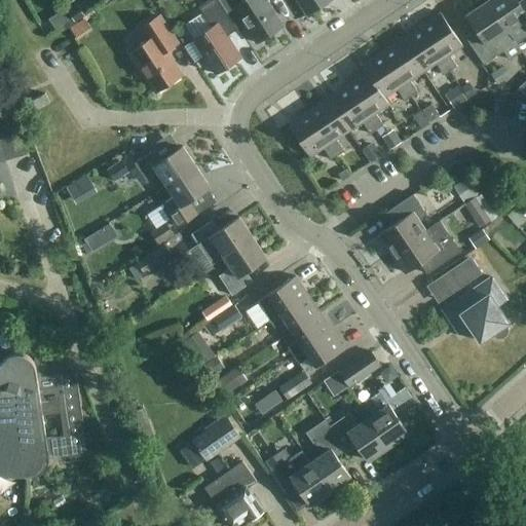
[(212,28),(192,40),(215,75),(240,58),(221,28),(231,21),(217,0),(210,0),(198,8),(212,28)]
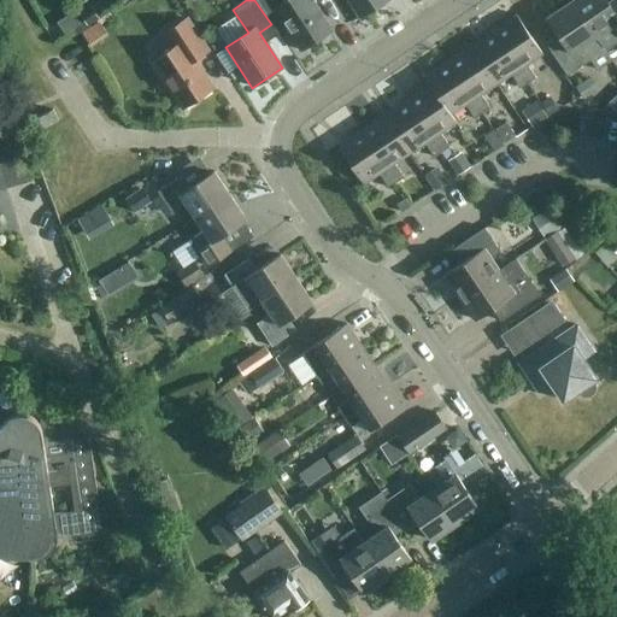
[(285,0),(272,9),(300,52),(331,31),(311,0),(285,0)]
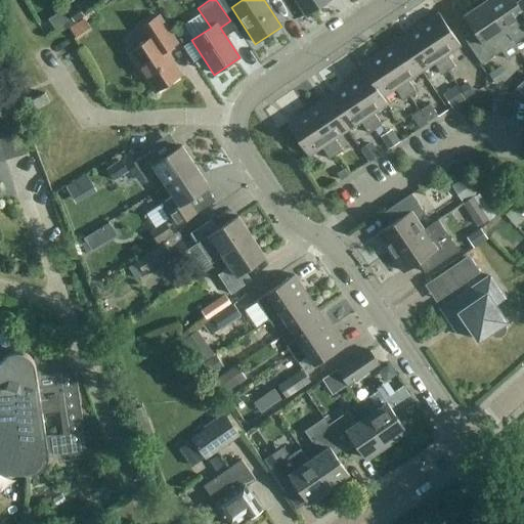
[(295,0),(305,15),(330,0),(295,0)]
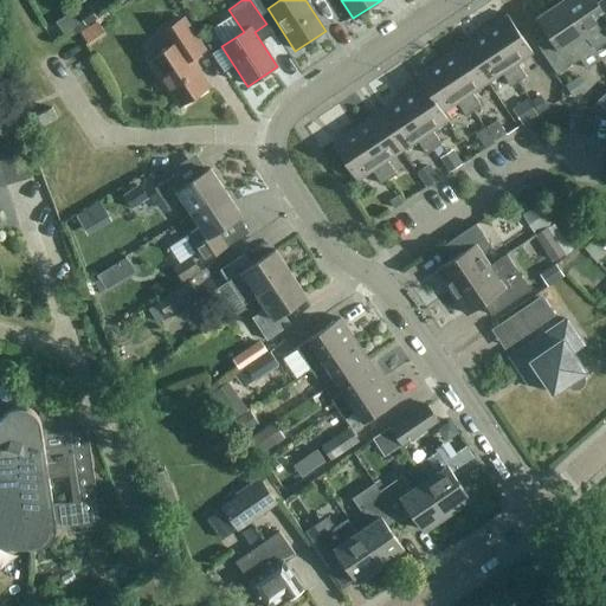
[(605,17),(594,0),(563,0),(561,2),(594,50),(605,42),(605,17)]
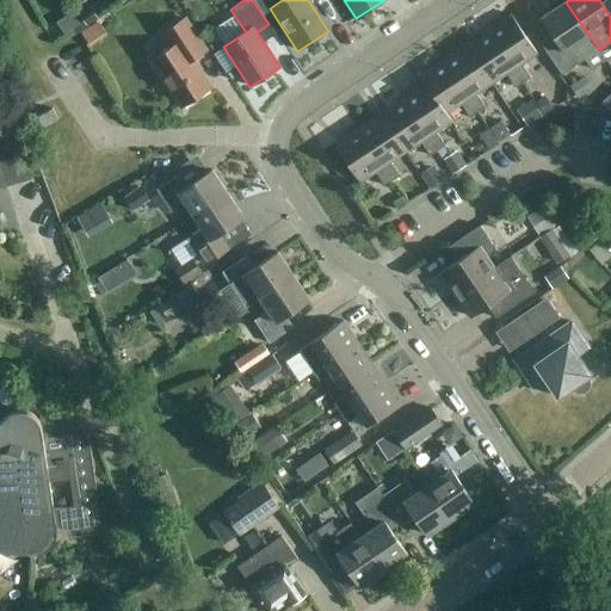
[(599,0),(610,17),(610,0),(606,0),(603,4),(599,0)]
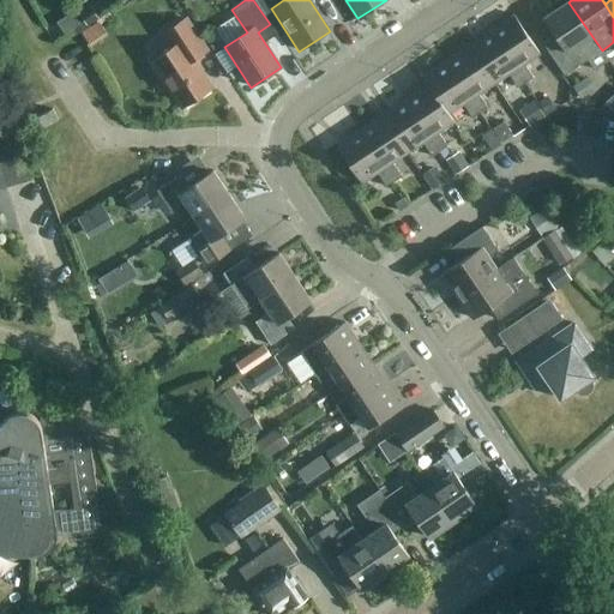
[(569,2),(545,18),(561,43),(548,52),(565,76),(602,50),(569,2)]
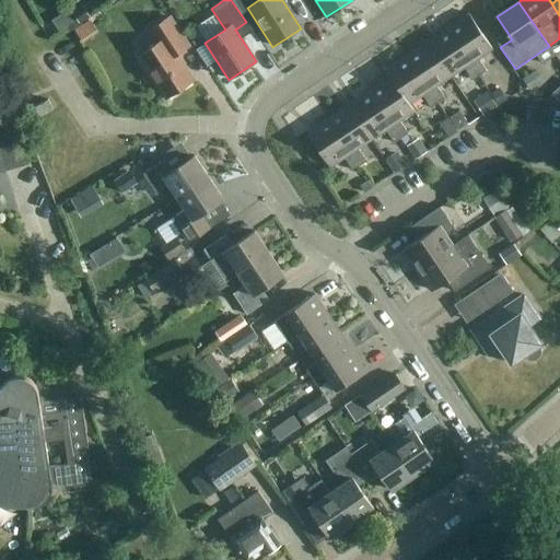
[(91,18),(82,6),(72,12),(80,24),(91,18)]
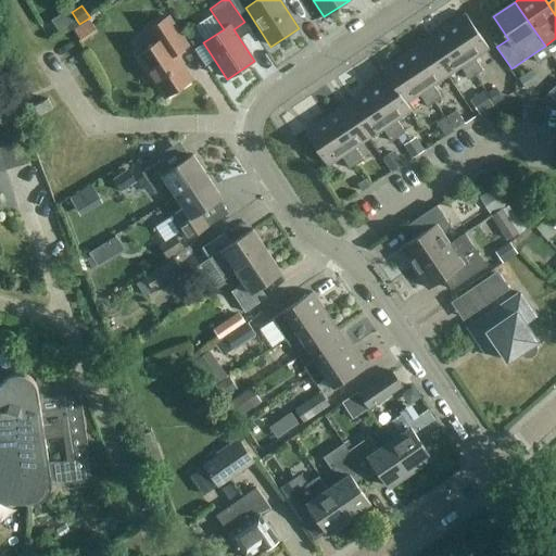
[(93,21),(100,34),(118,24),(112,12),(93,21)]
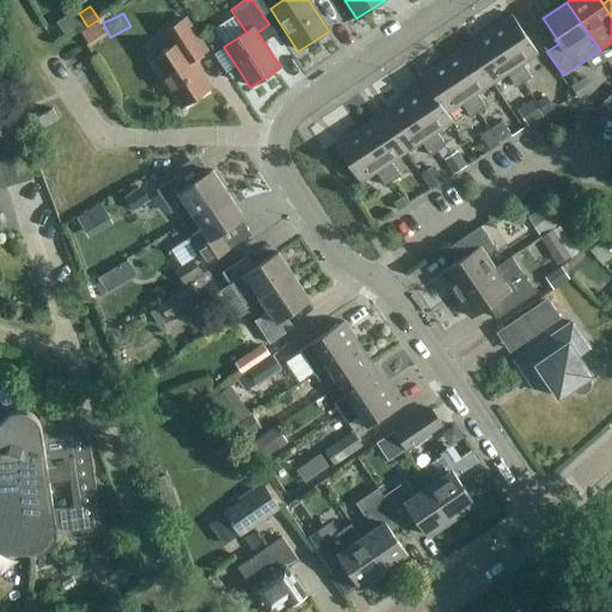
[(512,16),(489,31),(524,84),(531,78),(522,65),(538,54),(512,16)]
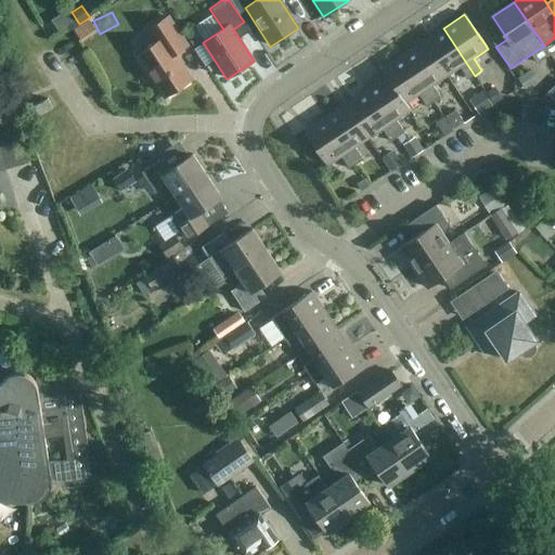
[(156,43),(138,56),(164,98),(191,79),(173,54),(186,47),(168,18),(149,31),(156,43)]
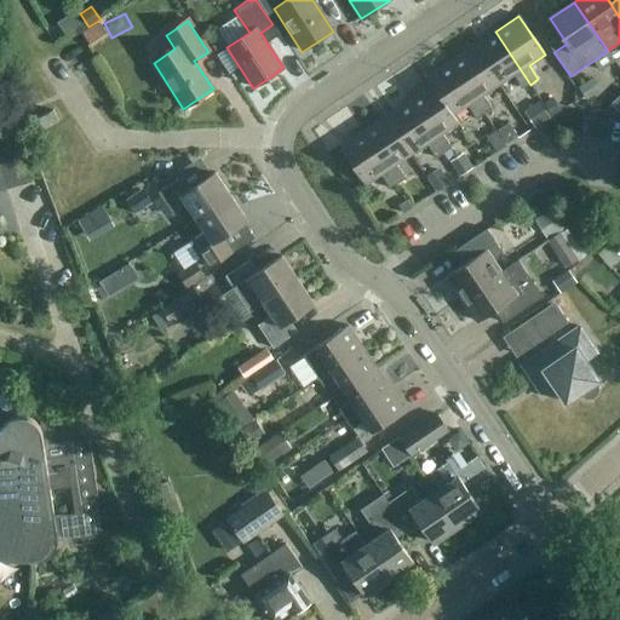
[(495,32),(472,47),(498,86),(514,75),(523,90),(530,85),(495,32)]
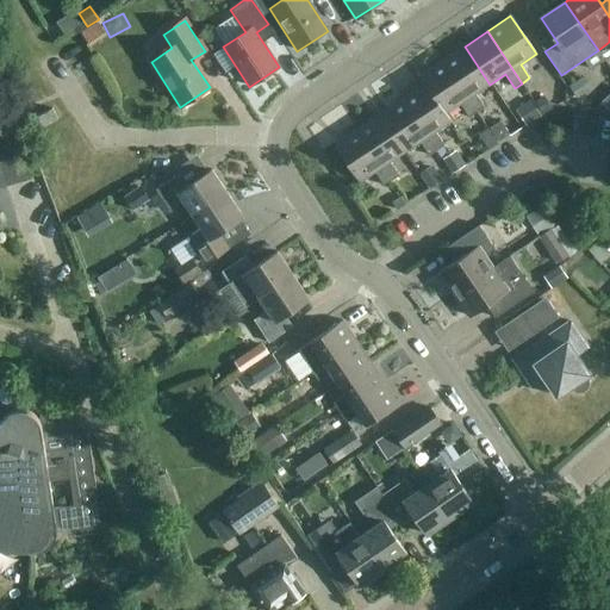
[(465,47),(442,61),(477,113),(484,109),(475,94),(490,85),(465,47)]
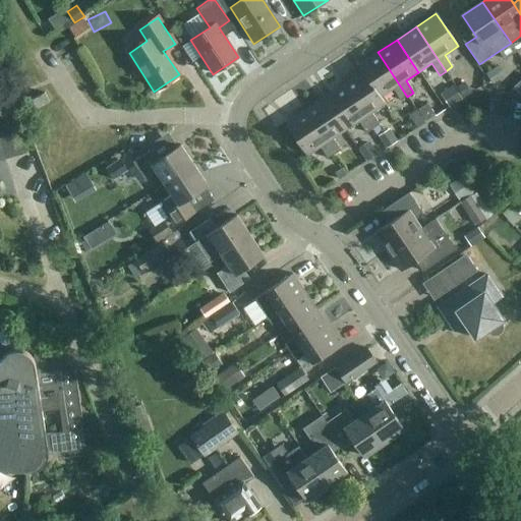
[(378,52),(358,65),(385,105),(385,104),(381,98),(393,90),(400,101),(407,97),(378,52)]
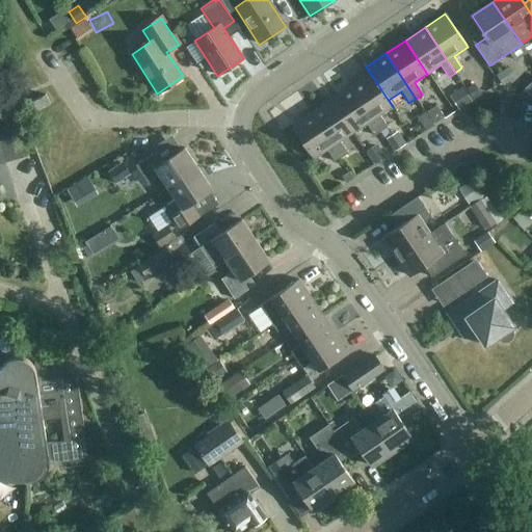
[(531,59),(512,65),(517,84),(531,80),(531,59)]
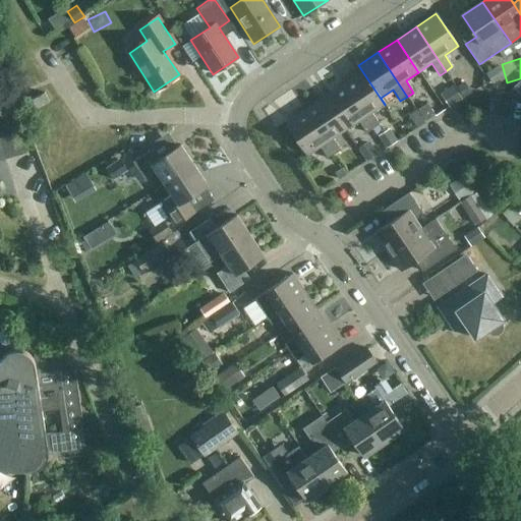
[(362,72),(343,84),(372,129),(380,124),(371,113),(385,105),(358,65),(362,72)]
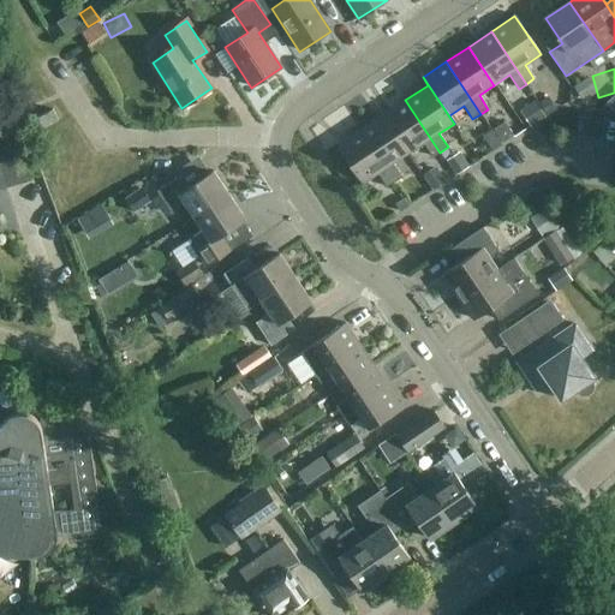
[(614,99),(584,95),(583,108),(614,112),(614,99)]
